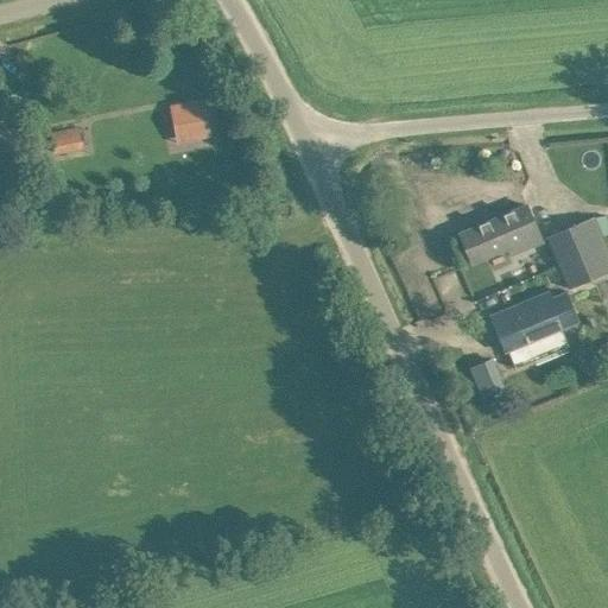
[(170,106),(176,132),(207,126),(201,99),(170,106)]
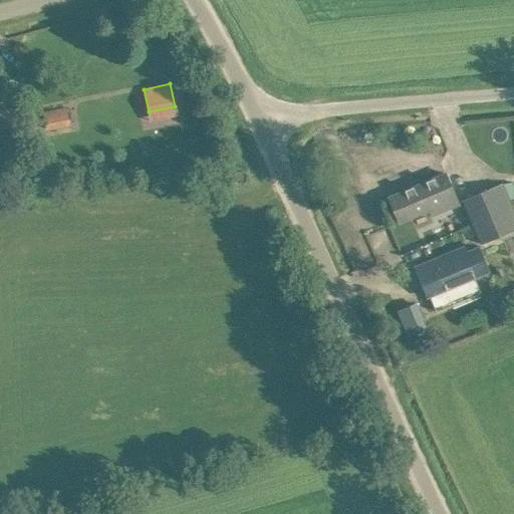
[(42,111),(44,126),(69,123),(66,108),(42,111)]
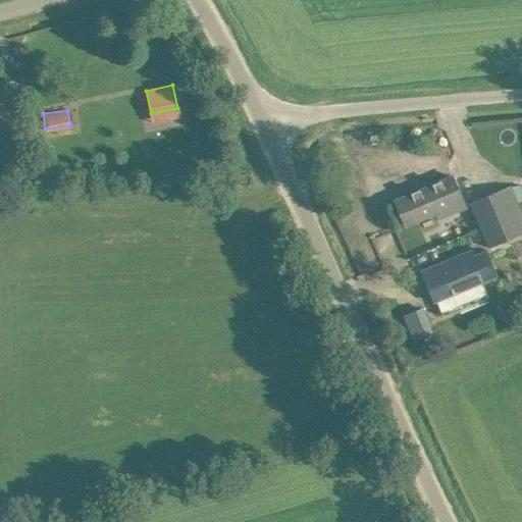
[(453,213),(465,208),(452,176),(394,201),(405,226),(434,213),(450,207),(453,213)]
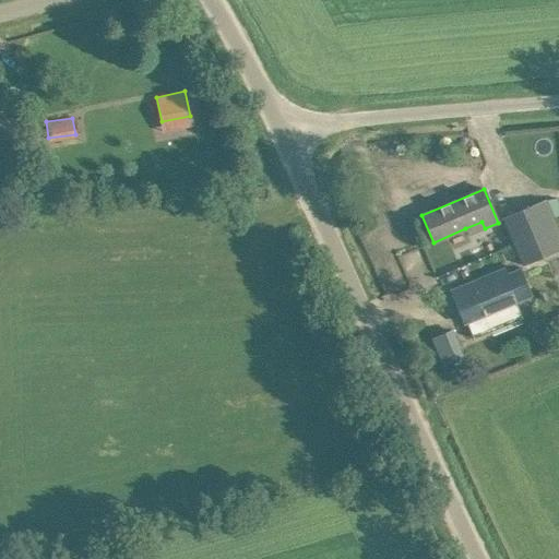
[(503,218),(523,265),(558,249),(558,234),(546,200),(503,218)]
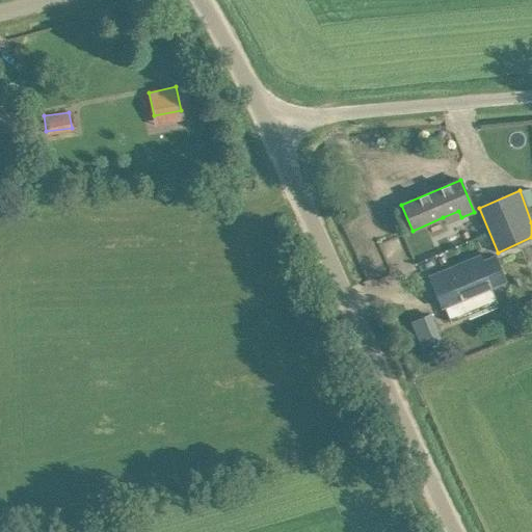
[(431,283),(436,295),(442,308),(444,307),(450,322),(452,322),(446,307),(460,300),(466,312),(494,300),(496,303),(497,303),(490,288),(505,282),(495,257),(483,262),(481,256),(462,263),(464,269),(431,283)]
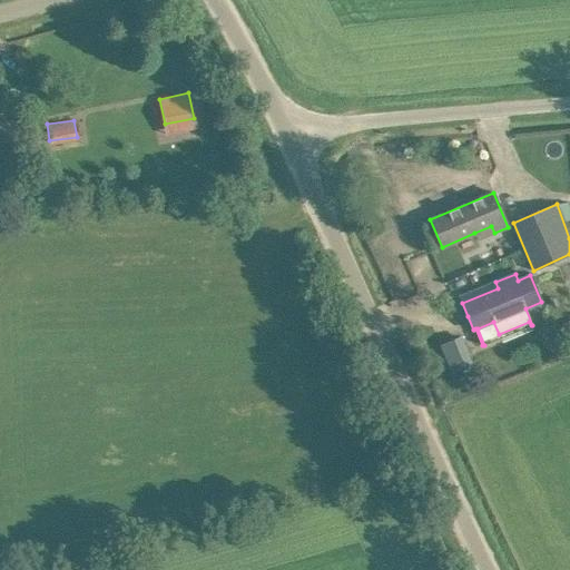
[(461,340),(440,347),(451,374),(471,366),(461,340)]
